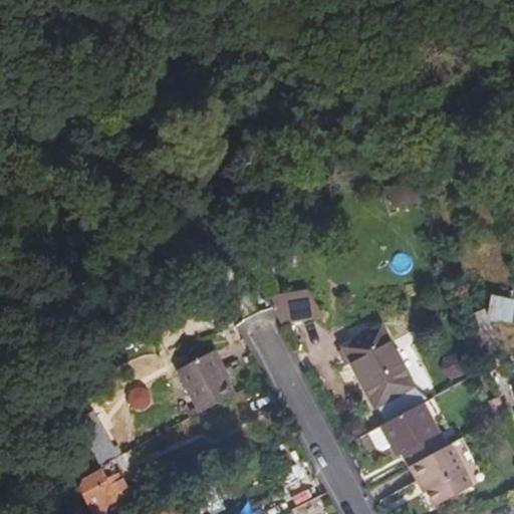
[(424,203),(414,183),(386,188),(393,208),(424,203)]
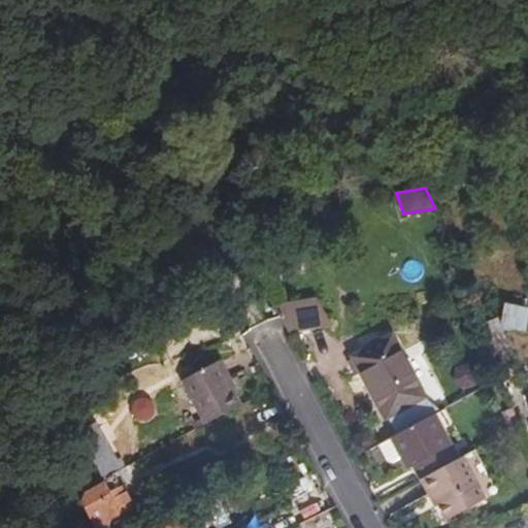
[(503,302),(499,329),(526,331),(527,320),(527,307),(510,305),(503,302)]
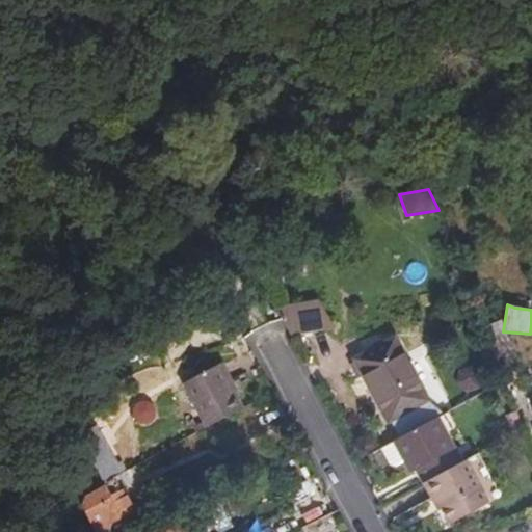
[(391,416),(400,436),(430,421),(422,401),(425,399),(398,339),(357,357),(363,372),(367,371),(388,417),(391,416)]
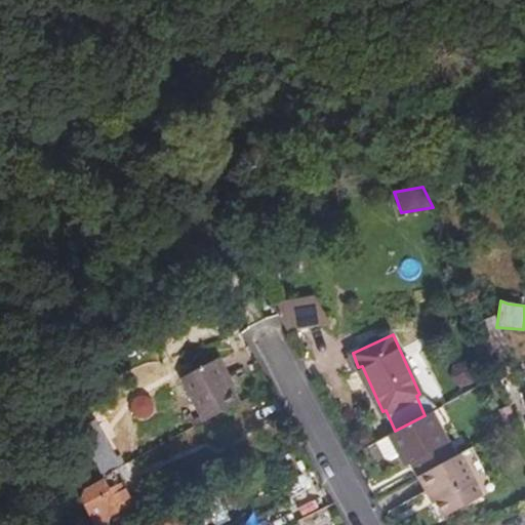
[(177,380),(200,423),(236,404),(224,381),(227,379),(215,359),(177,380)]
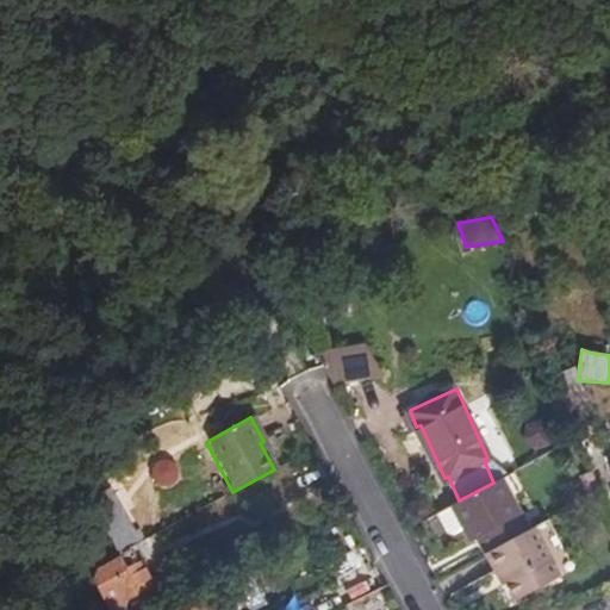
[(459,500),(435,512),(443,531),(450,534),(462,528),(468,540),(474,537),(483,553),(487,551),(526,530),(499,479),(493,483),(459,500)]
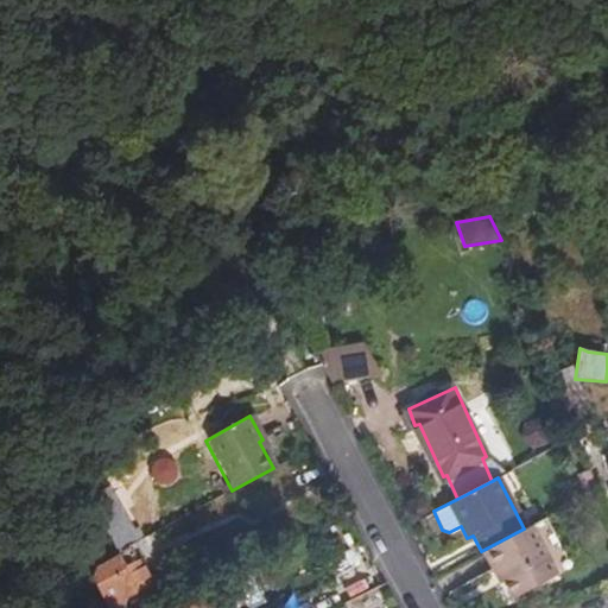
[(100,523),(118,553),(130,546),(137,543),(120,512),(100,523)]
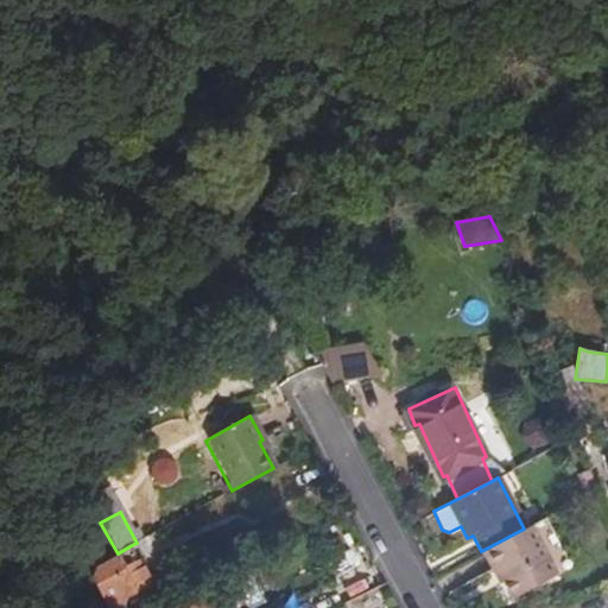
[(559,574),(532,524),(524,529),(525,531),(487,551),(512,597),(559,574)]
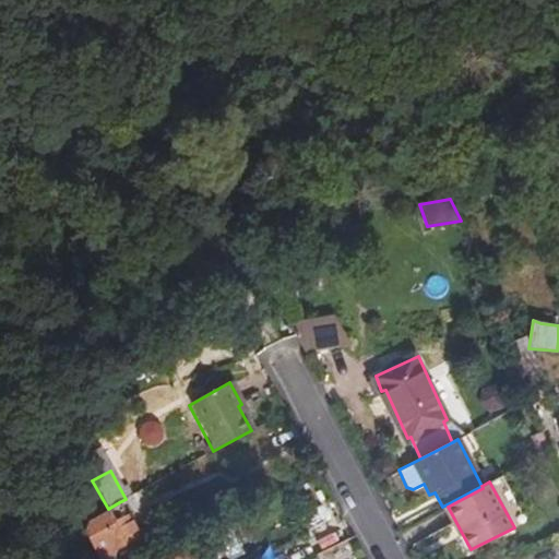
[(482,486),(447,504),(448,507),(483,488),(482,486)]
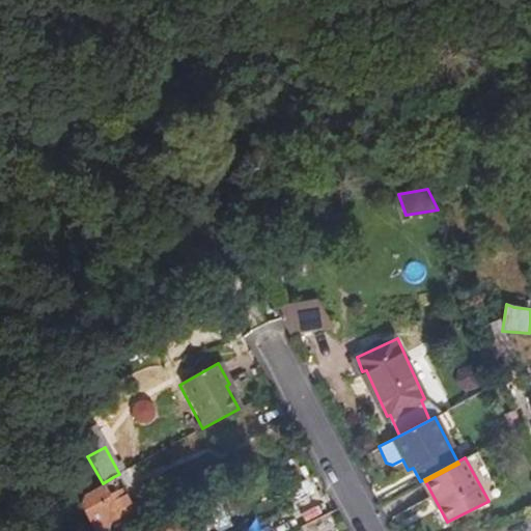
[(113,477),(103,483),(103,488),(85,496),(81,506),(93,530),(110,530),(112,527),(111,522),(130,511),(113,477)]
